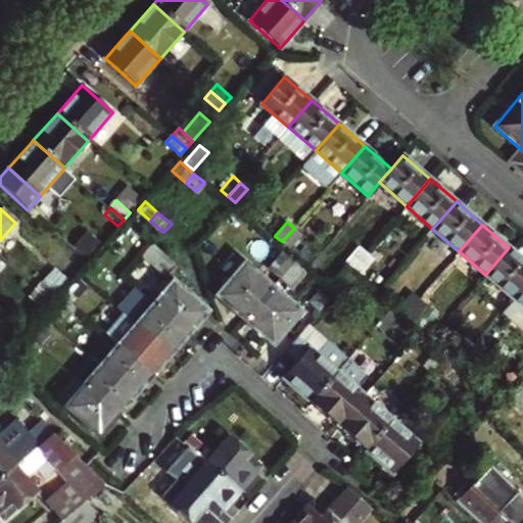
[(294,228),(282,241),(289,247),(300,234),(294,228)]
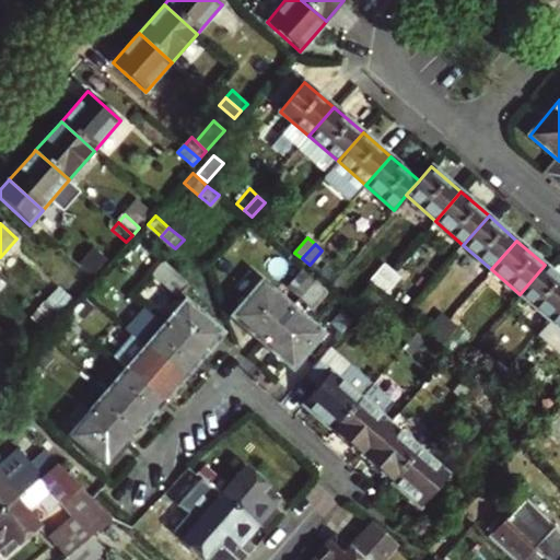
[(304,267),(299,263),(286,251),(271,266),(290,282),(304,267)]
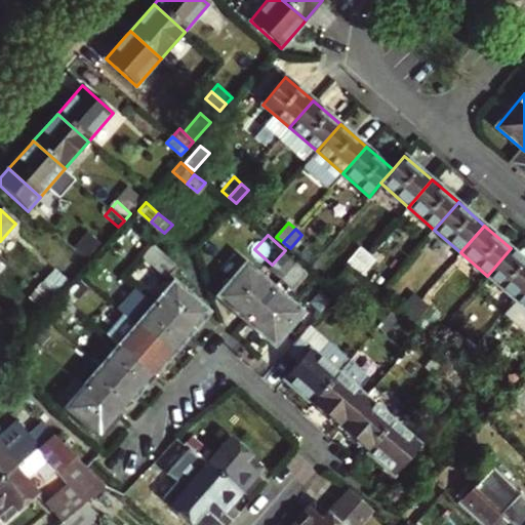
[(178,266),(155,244),(144,257),(168,278),(169,277),(171,278),(179,269),(177,268),(178,266)]
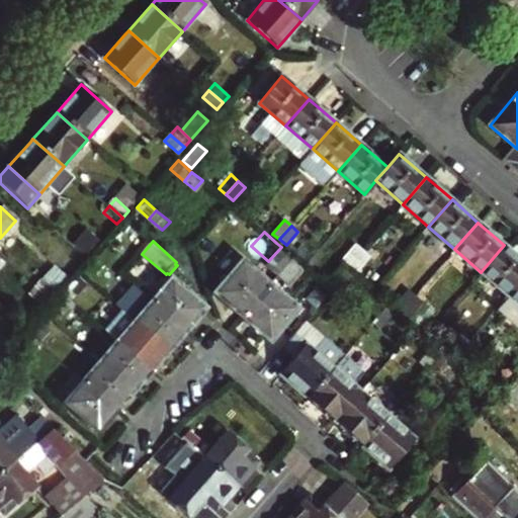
[(342,257),(351,265),(363,251),(354,244),(342,257)]
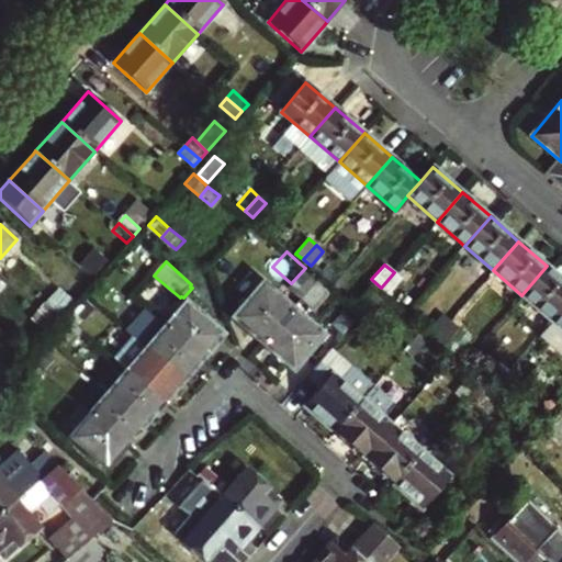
[(561,279),(548,268),(547,266),(521,295),(551,321),(561,306),(561,279)]
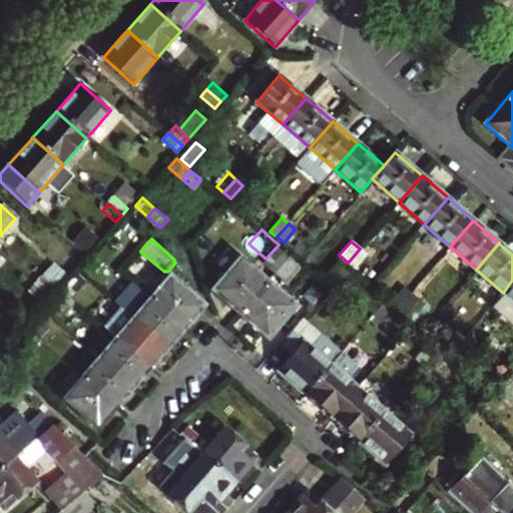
[(277,272),(291,254),(279,244),(266,259),(265,261),(277,272)]
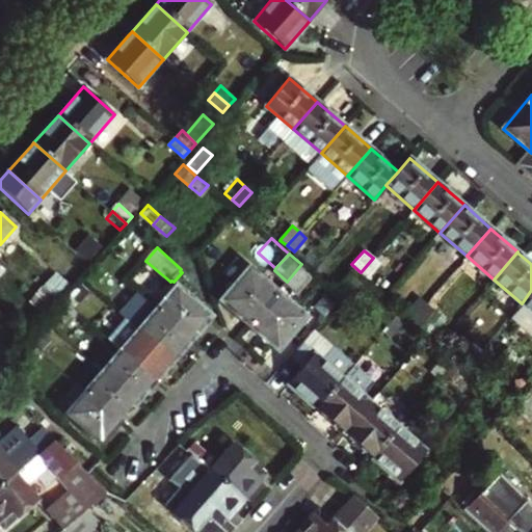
[(373,258),(361,272),(367,277),(379,263),(373,258)]
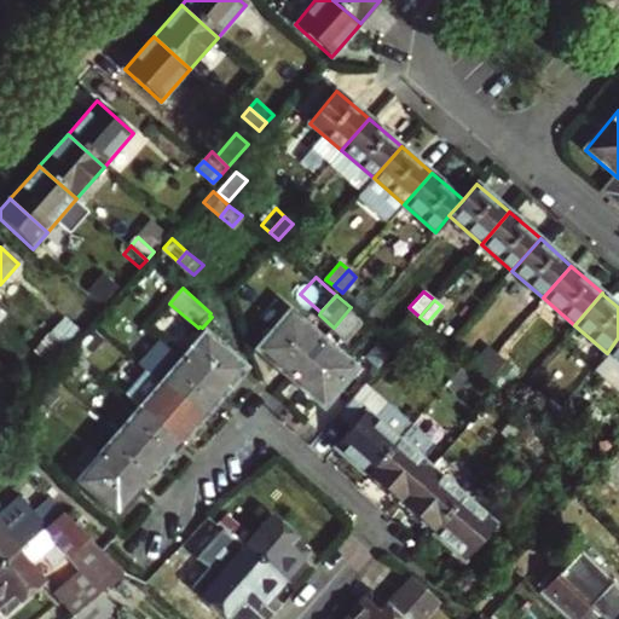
[(322,341),(290,314),(260,351),(291,379),(323,342),(322,341)]
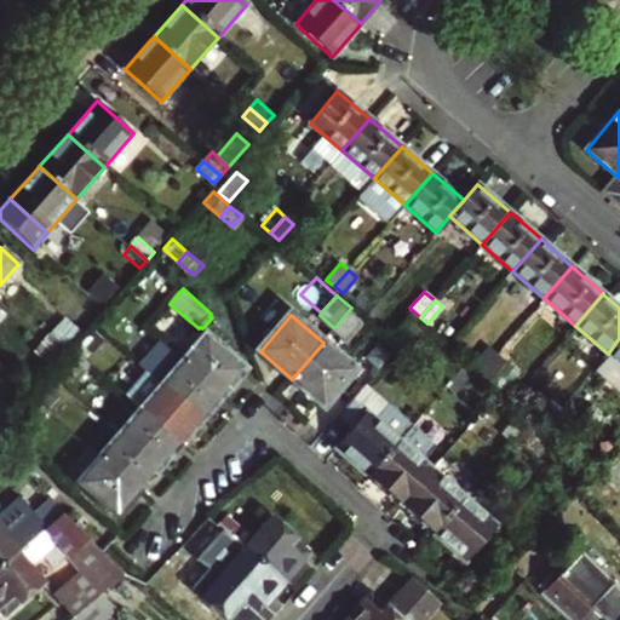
[(51,336),(44,344),(61,359),(67,350),(51,336)]
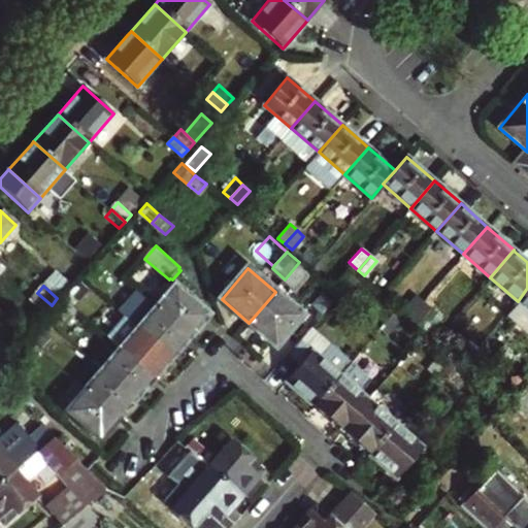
[(208,315),(176,287),(158,308),(190,336),(208,315)]
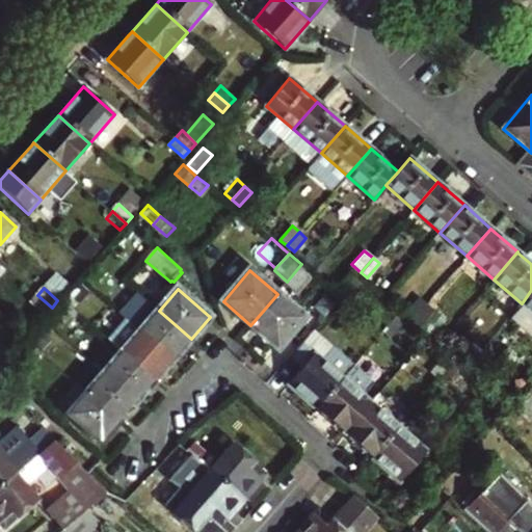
[(531,290),(522,303),(531,312),(531,290)]
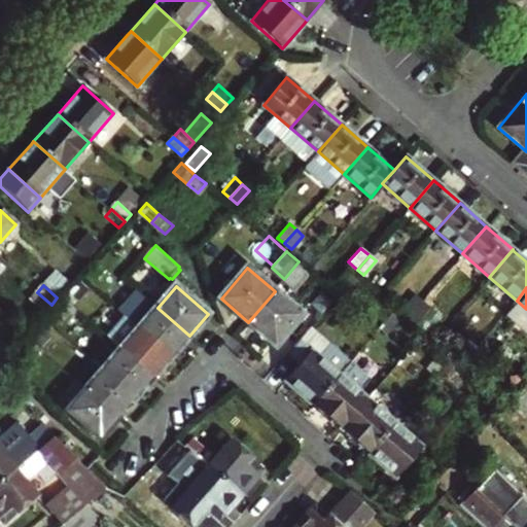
[(171,356),(189,336),(157,308),(139,291),(120,312),(126,316),(139,328),(171,356)]
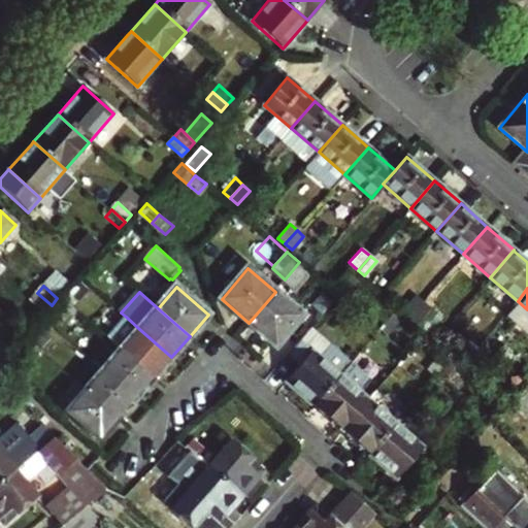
[(275,292),(249,323),(275,347),(302,316),(275,292)]
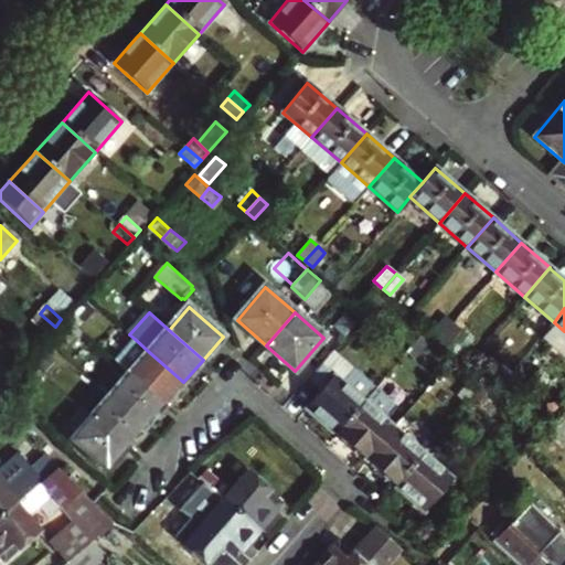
[(48,334),(55,327),(40,313),(33,321),(48,334)]
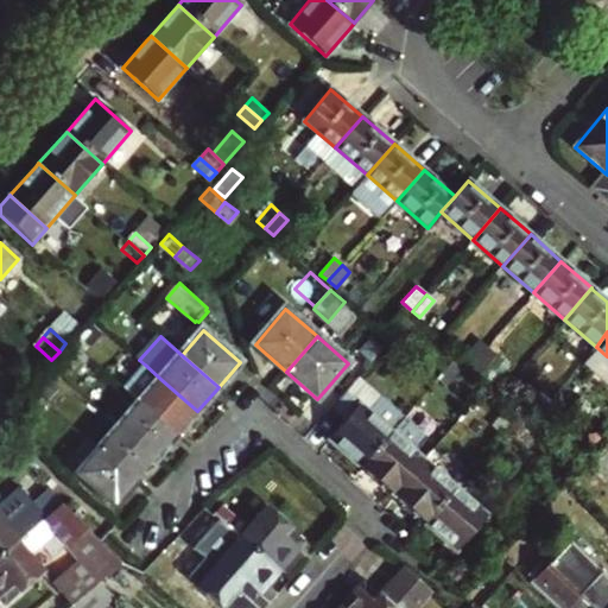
[(105,347),(95,339),(83,352),(93,360),(105,347)]
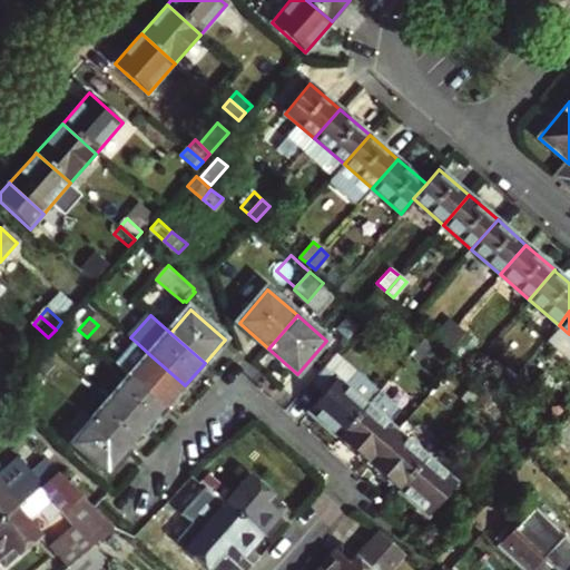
[(442,341),(457,324),(449,318),(435,334),(442,341)]
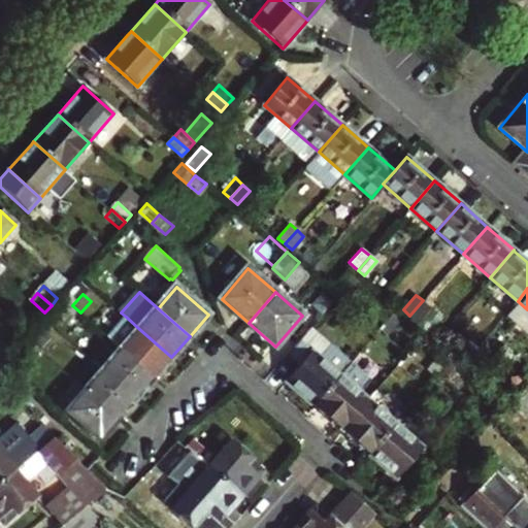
[(430,307),(423,300),(409,316),(417,322),(421,318),(430,307)]
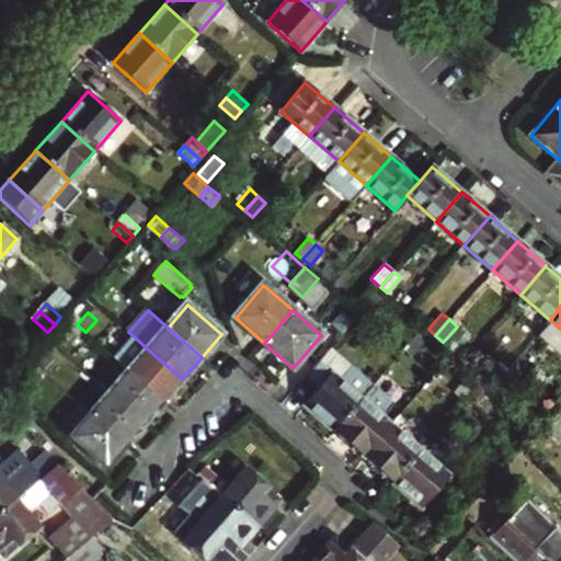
[(86,332),(77,324),(66,336),(75,344),(86,332)]
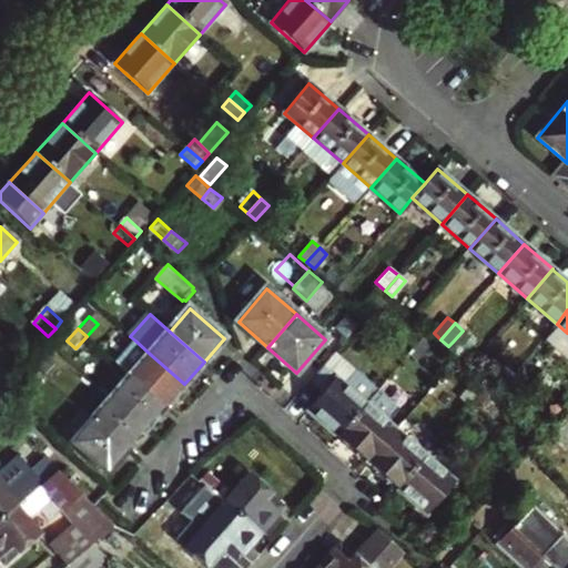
[(463,331),(453,342),(460,348),(470,337),(463,331)]
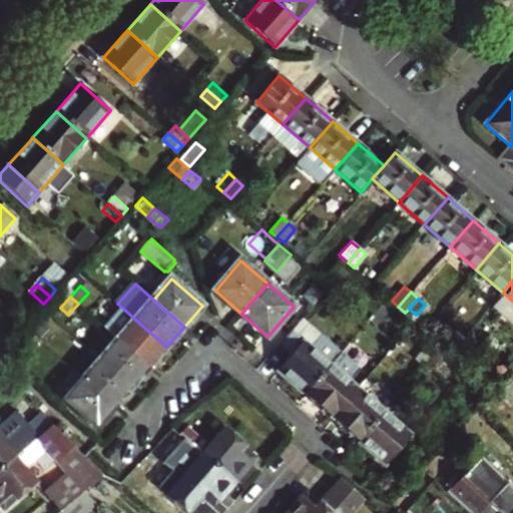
[(365,314),(372,320),(384,306),(377,301),(365,314)]
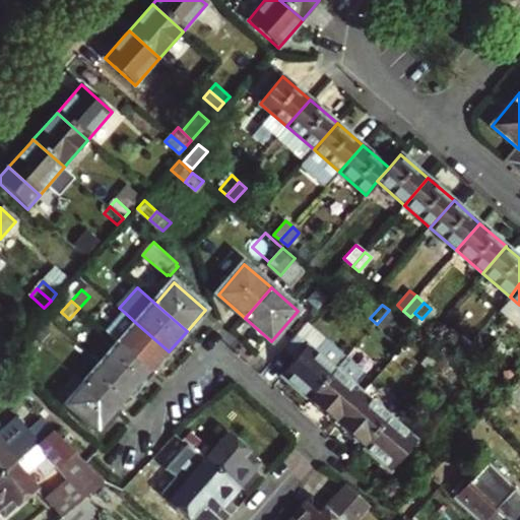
[(389,310),(377,324),(383,330),(395,316),(389,310)]
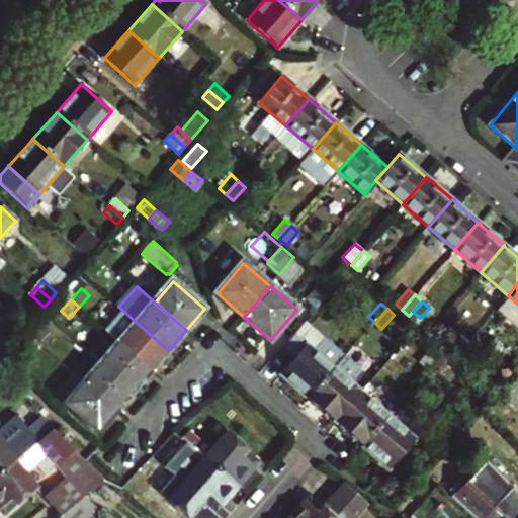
[(105,330),(119,342),(151,369),(168,350),(137,323),(123,311),(105,330)]
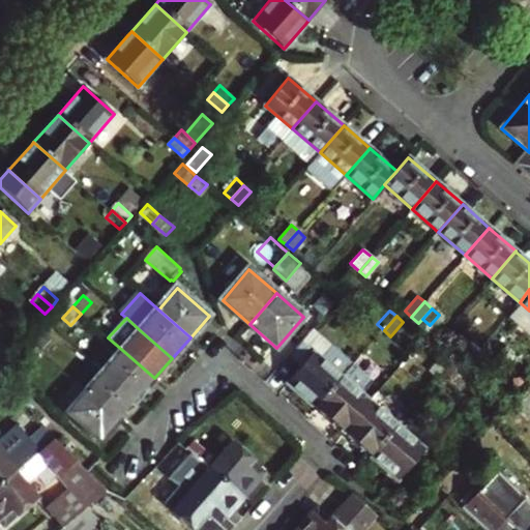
[(287,383),(315,408),(343,377),(353,364),(312,327),(282,362),(295,374),(287,383)]
